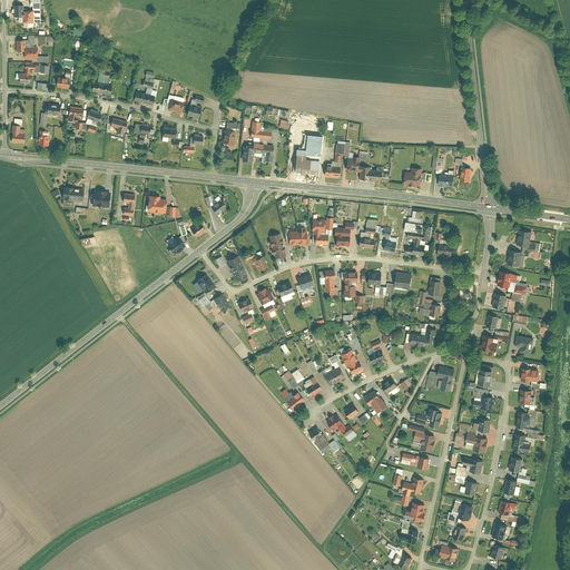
[(22,5),(13,5),(13,17),(22,17),(22,10),(22,5)]
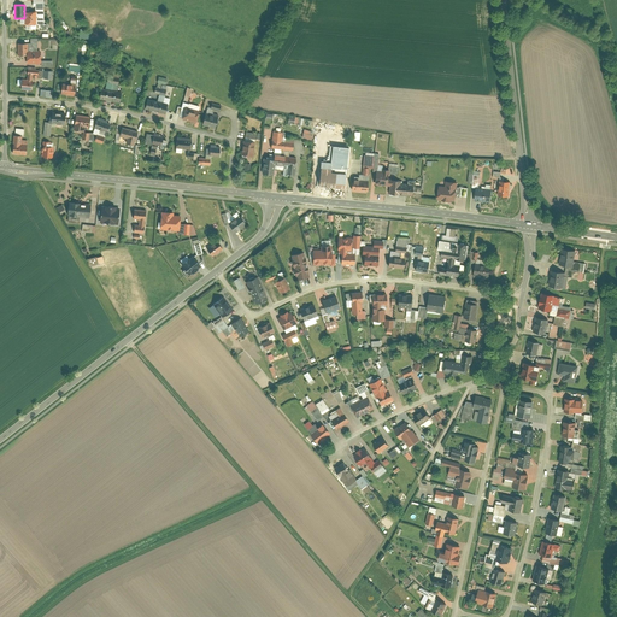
[(36,11),(24,11),(24,18),(24,24),(36,24),(36,16),(36,11)]
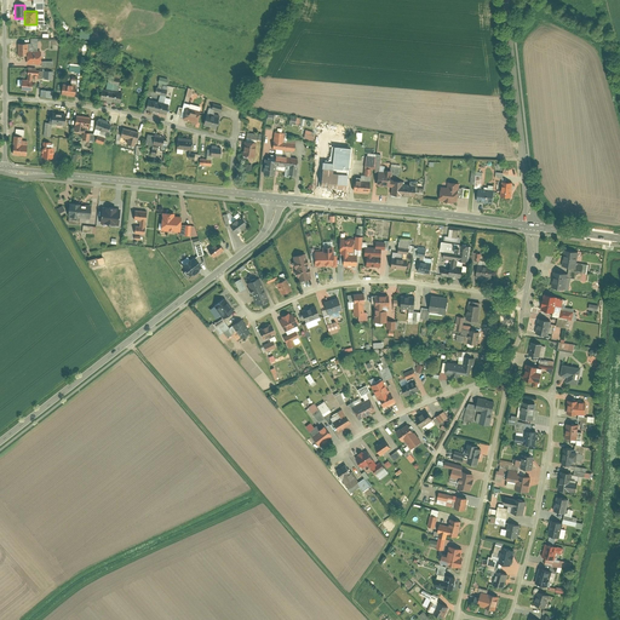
[(92,39),(93,30),(82,28),(81,36),(92,39)]
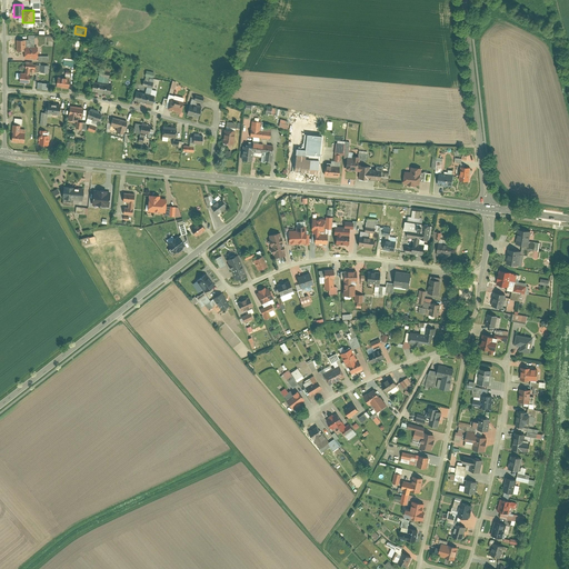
[(35,48),(33,35),(28,35),(28,39),(23,39),(23,40),(23,48),(35,48)]
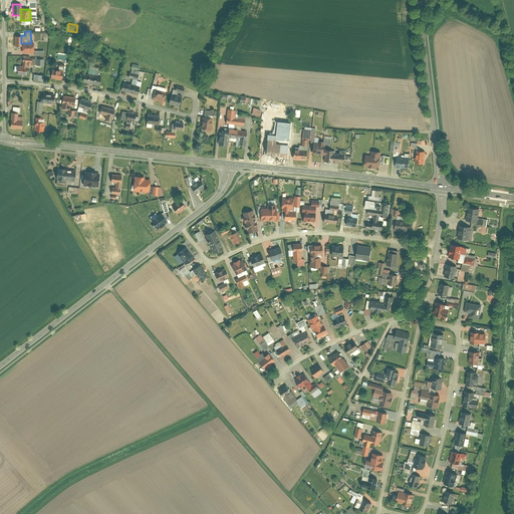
[(31,43),(21,43),(21,45),(22,52),(33,52),(33,50),(33,43),(31,43)]
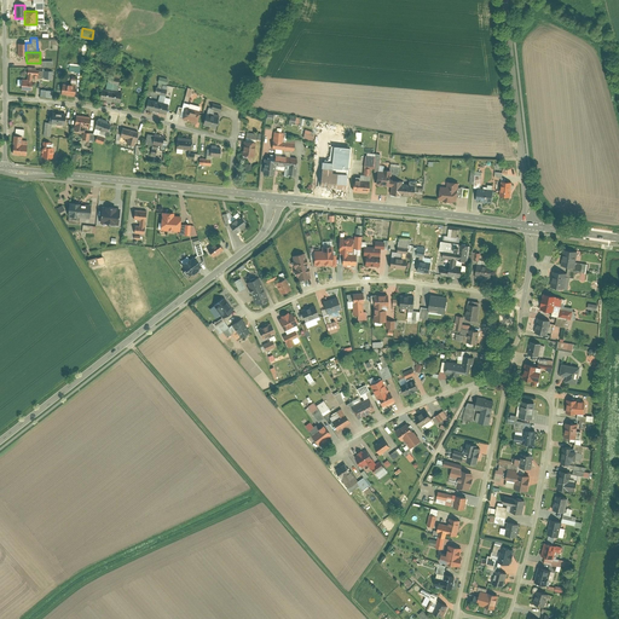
[(27,79),(22,79),(21,90),(30,91),(33,75),(27,74),(27,79)]
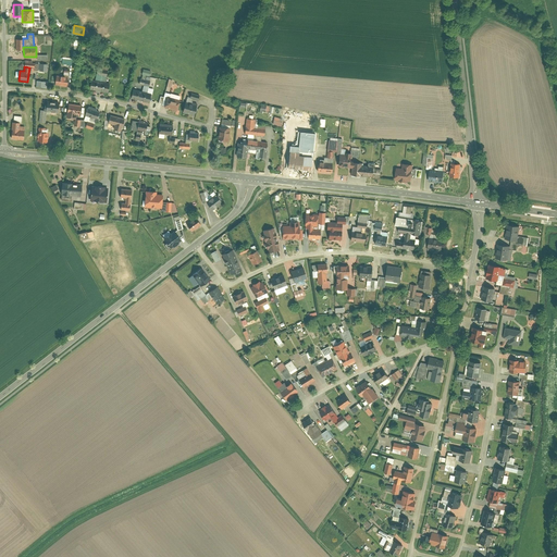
[(151,76),(152,70),(145,69),(143,78),(150,79),(151,76)]
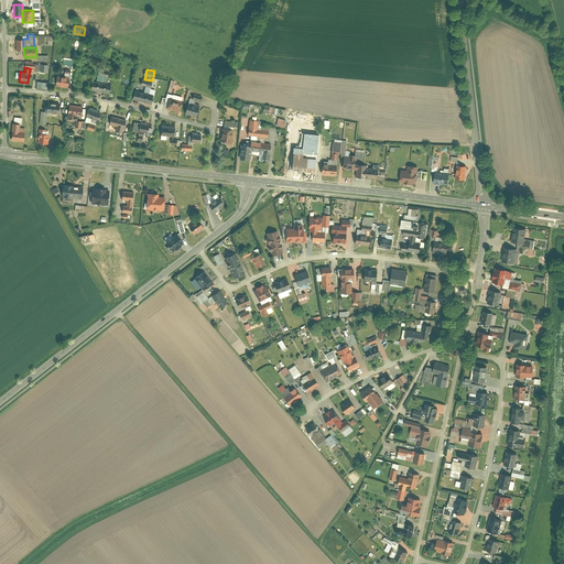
[(98,80),(108,83),(110,74),(100,72),(98,80)]
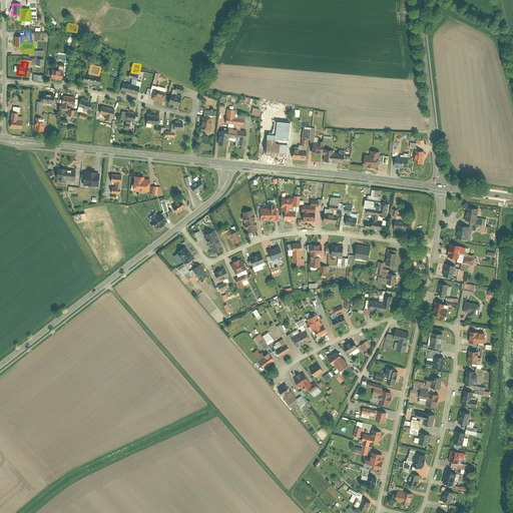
[(52,70),(51,77),(62,78),(63,71),(57,70),(52,70)]
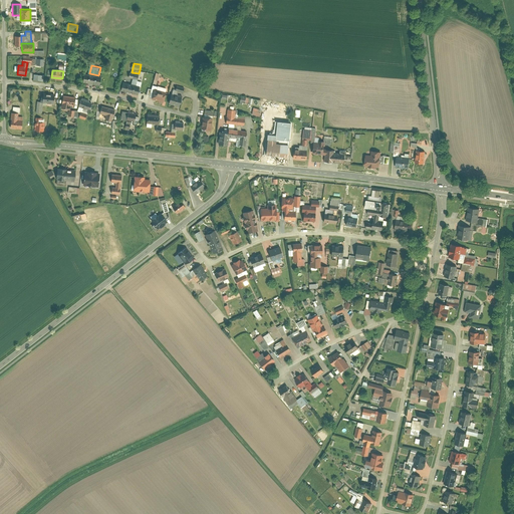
[(87,74),(85,74),(84,81),(91,83),(91,77),(92,75),(87,74)]
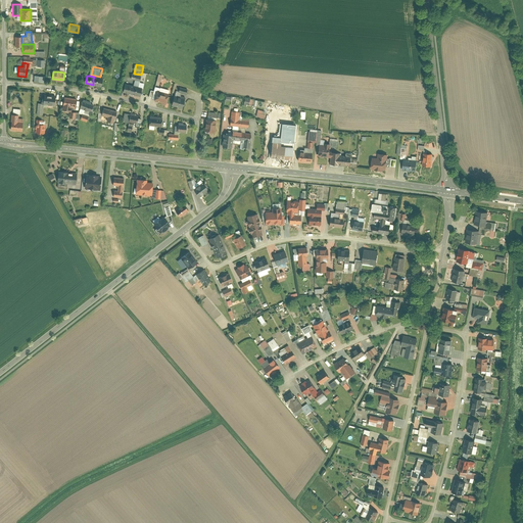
[(98,78),(96,78),(94,85),(101,86),(102,81),(102,79),(98,78)]
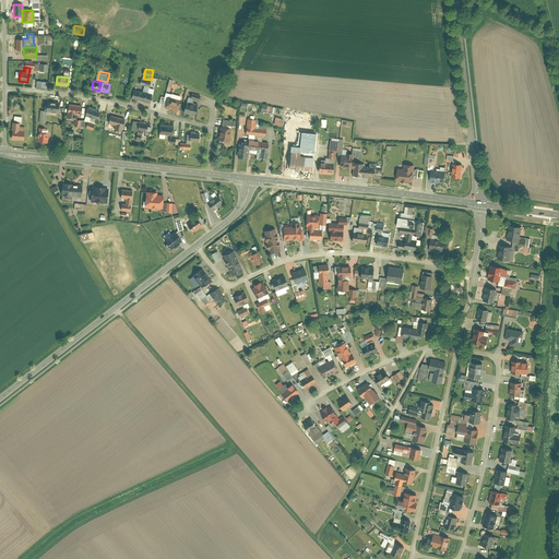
[(142,91),(134,88),(131,98),(140,99),(142,91)]
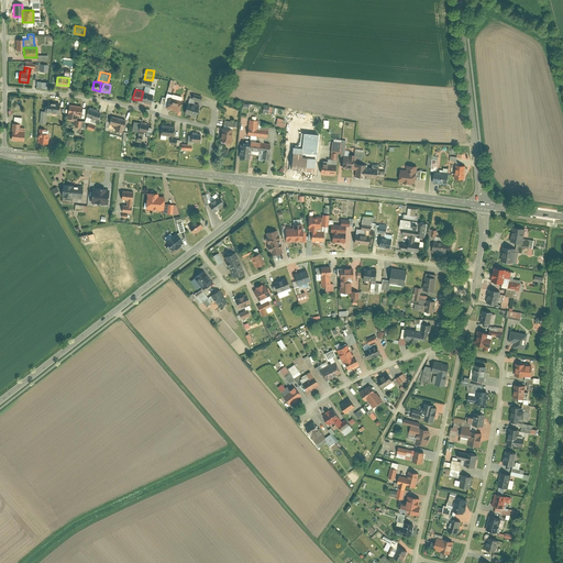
[(153,94),(144,91),(142,100),(151,102),(153,94)]
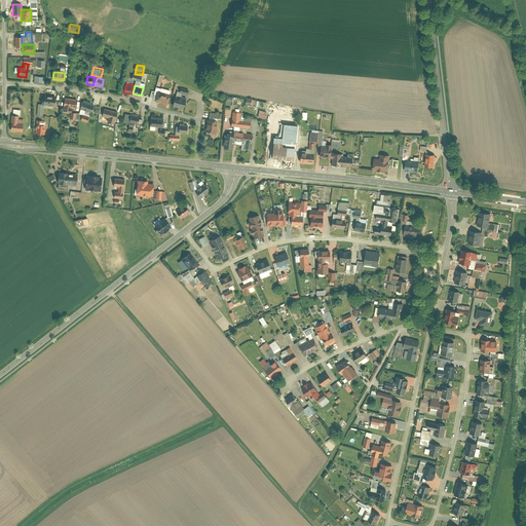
[(159,94),(156,92),(154,101),(165,104),(168,96),(159,94)]
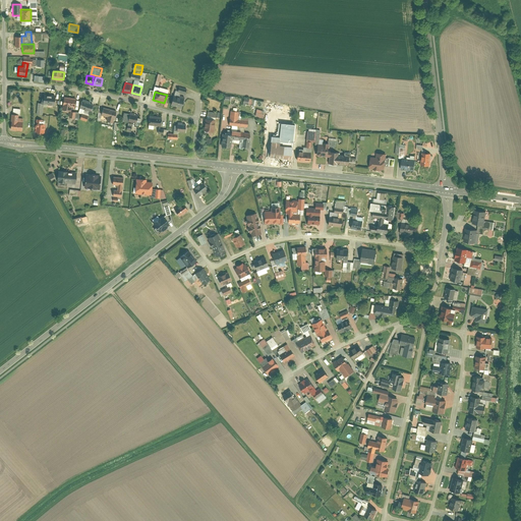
[(174,95),(171,105),(181,108),(184,98),(179,97),(174,95)]
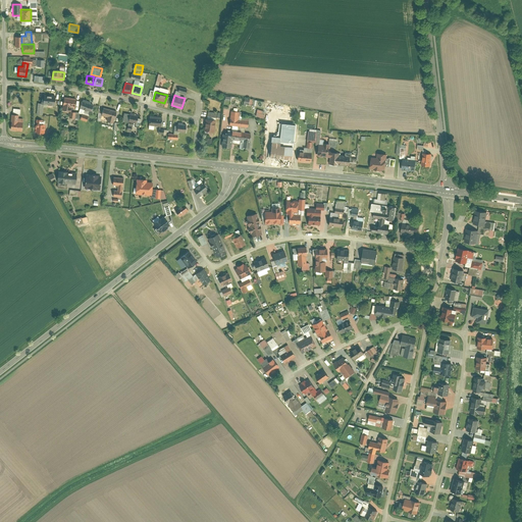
[(55,104),(56,96),(43,96),(43,104),(55,104)]
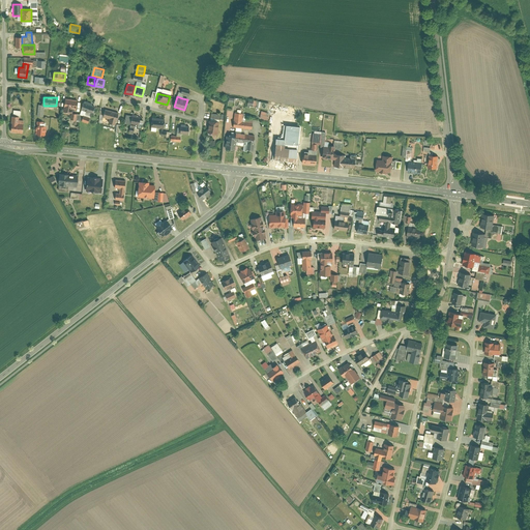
[(77,99),(65,97),(63,112),(70,113),(71,108),(76,109),(77,99)]
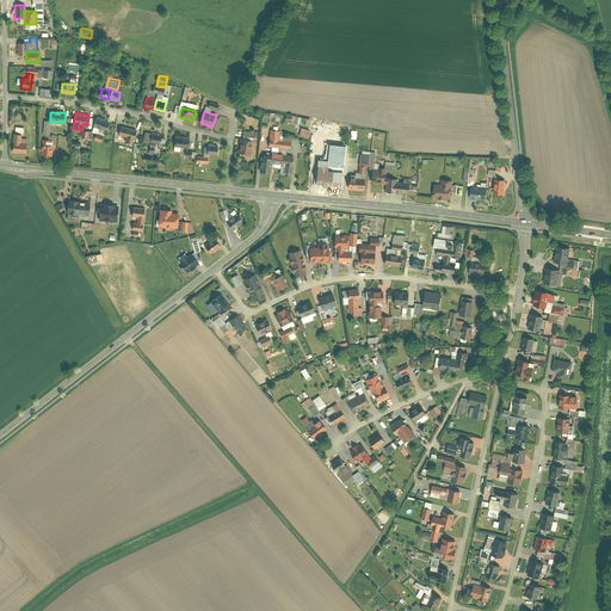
[(110,123),(97,117),(93,125),(106,130),(110,123)]
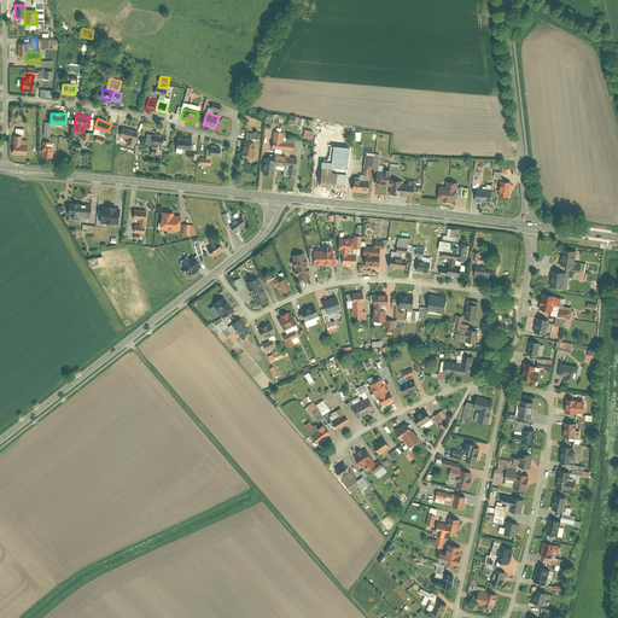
[(138,132),(122,128),(121,135),(127,138),(126,143),(133,145),(134,140),(135,140),(138,132)]
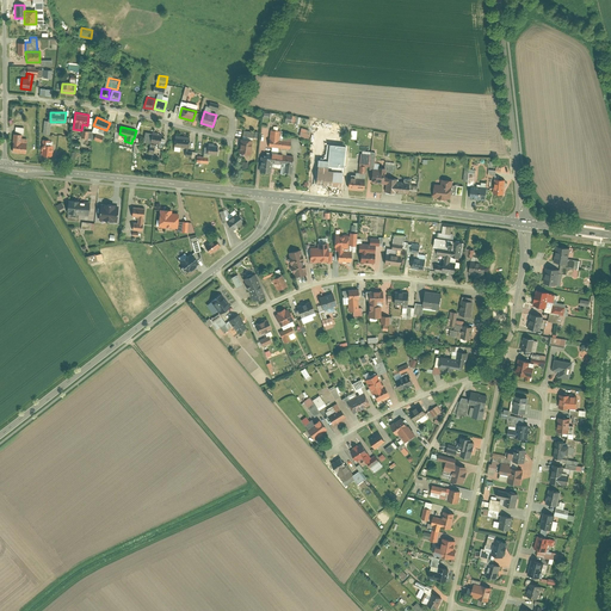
[(289,149),(291,136),(284,136),(283,141),(278,140),(279,130),(270,129),(267,146),(271,147),(285,148),(289,149)]
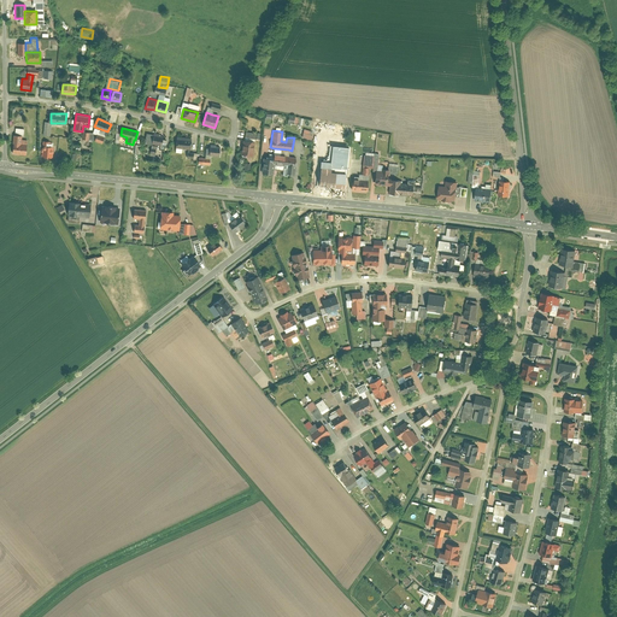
[(166,140),(163,139),(163,136),(153,134),(151,144),(159,145),(159,148),(164,150),(166,140)]
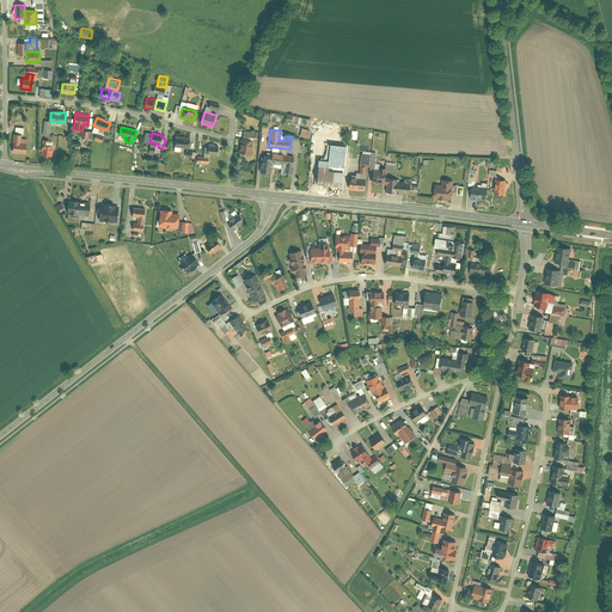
[(26,153),(28,140),(20,139),(20,135),(13,134),(11,152),(26,153)]
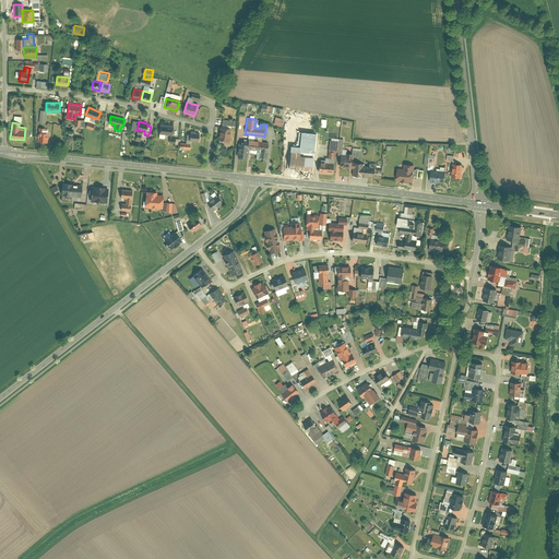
[(174,126),(161,123),(158,133),(173,135),(174,126)]
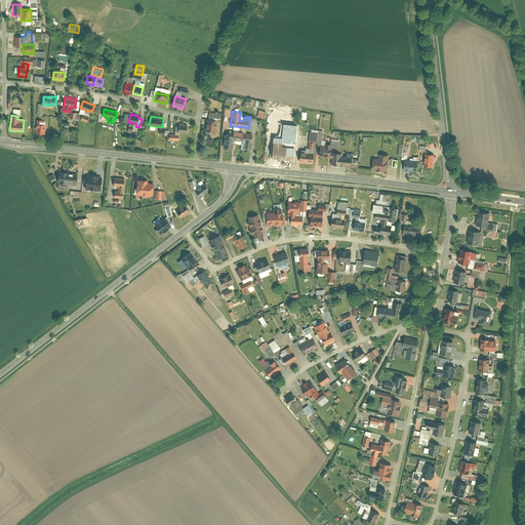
[(216,120),(206,119),(204,131),(214,133),(216,120)]
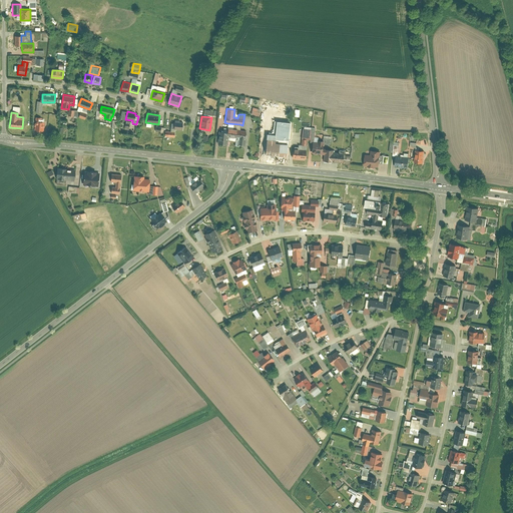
[(183,122),(175,121),(174,129),(182,130),(183,122)]
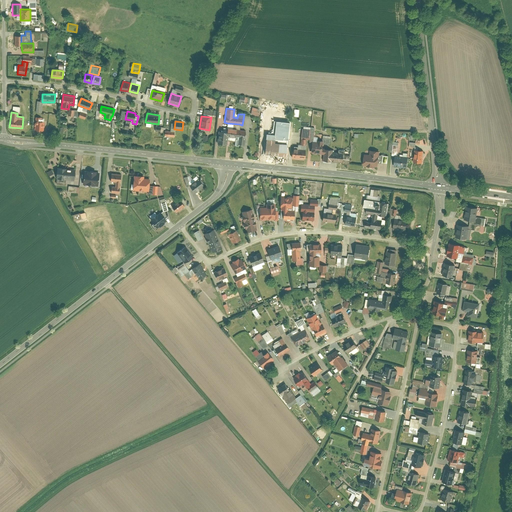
[(266,134),(264,154),(287,156),(288,148),(287,148),(289,122),(275,121),(274,134),(266,134)]
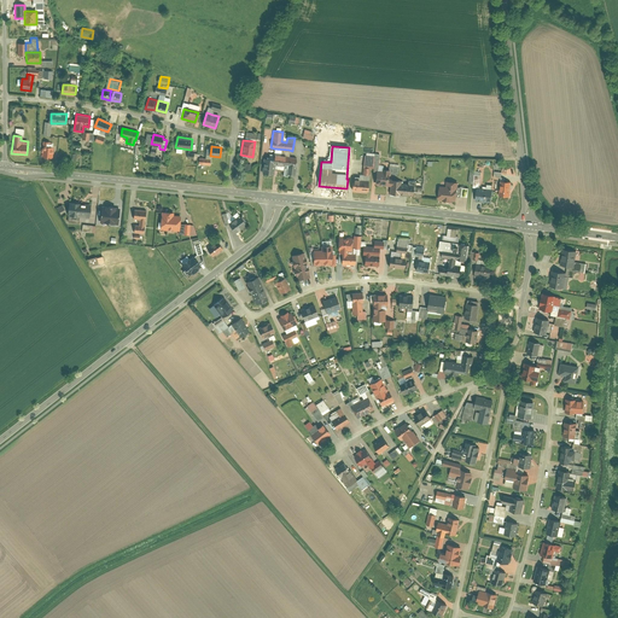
[(295,175),(297,157),(289,157),(274,155),(269,153),(269,158),(264,157),(262,173),(273,174),(274,168),(286,170),(286,174),(295,175)]
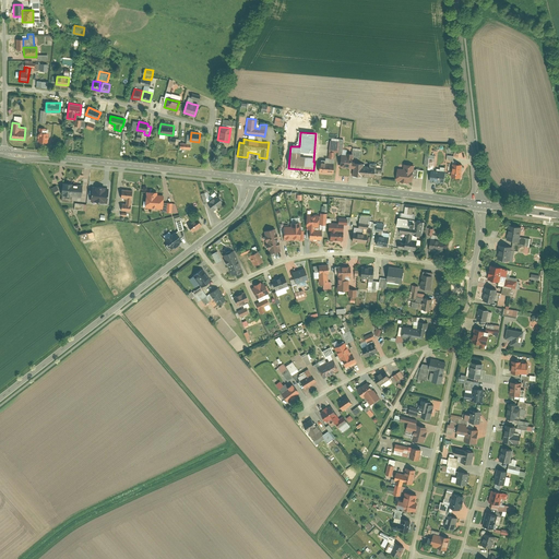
[(336,152),(337,141),(330,140),(329,152),(334,152),(336,152)]
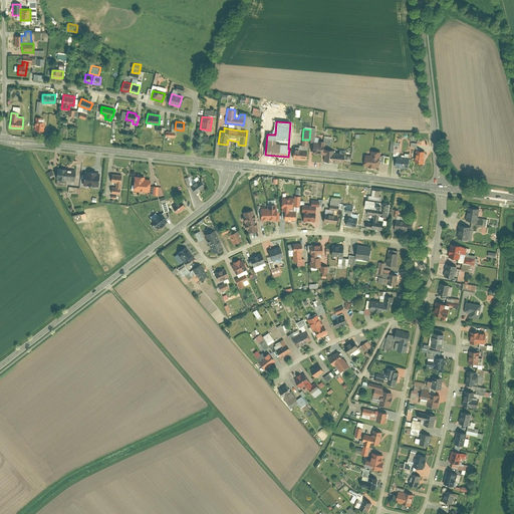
[(318,144),(313,143),(312,153),(324,155),(324,150),(325,148),(322,148),(323,144),(323,141),(318,141),(318,144)]
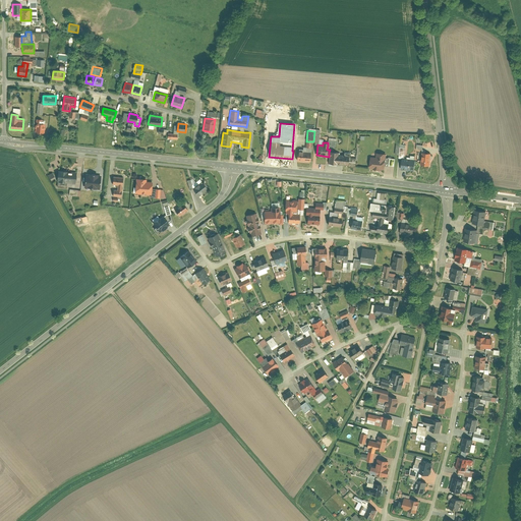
[(311,152),(298,151),(297,161),(310,162),(311,152)]
